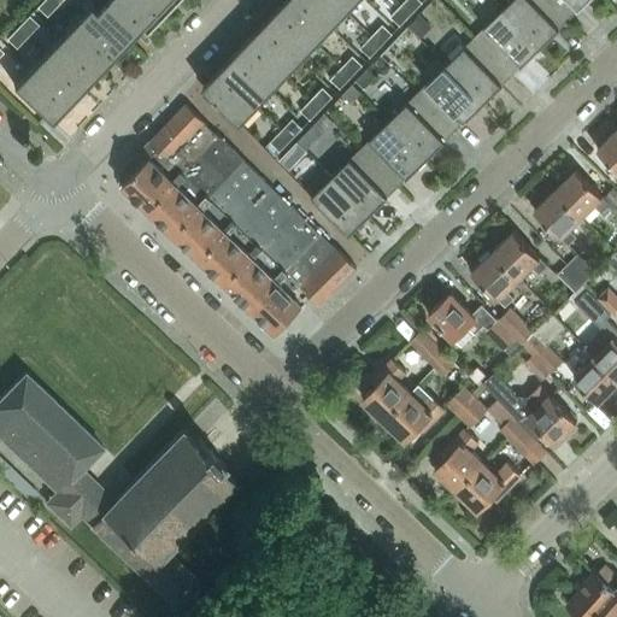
[(42,0),(36,6),(46,16),(57,5),(52,0),(42,0)]
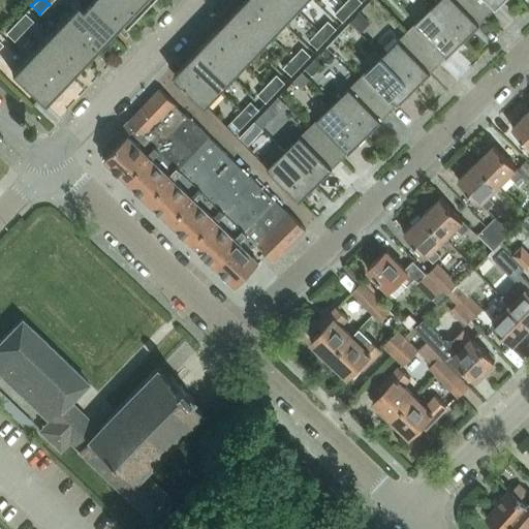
[(63,18),(95,48),(120,22),(97,0),(88,0),(81,7),(76,3),(63,18)]
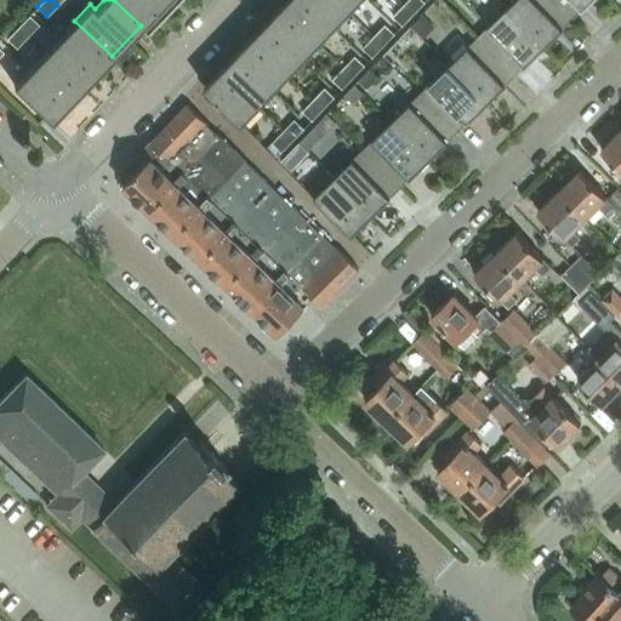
[(114,0),(141,26),(147,32),(163,15),(147,0),(114,0)]
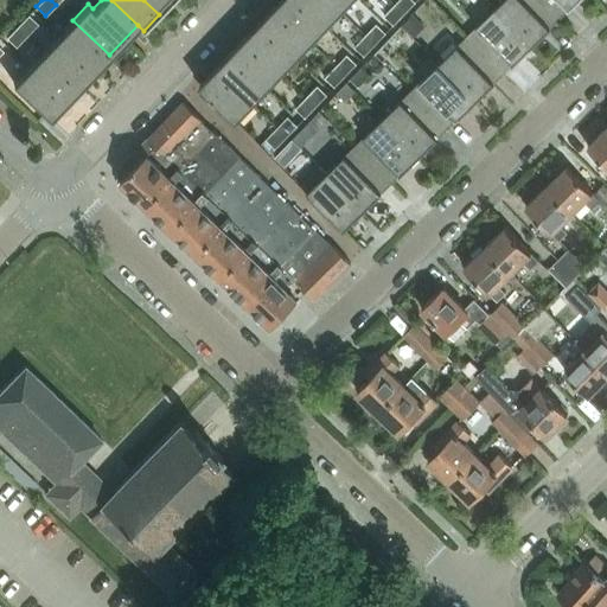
[(144,0),(159,14),(172,0),(144,0)]
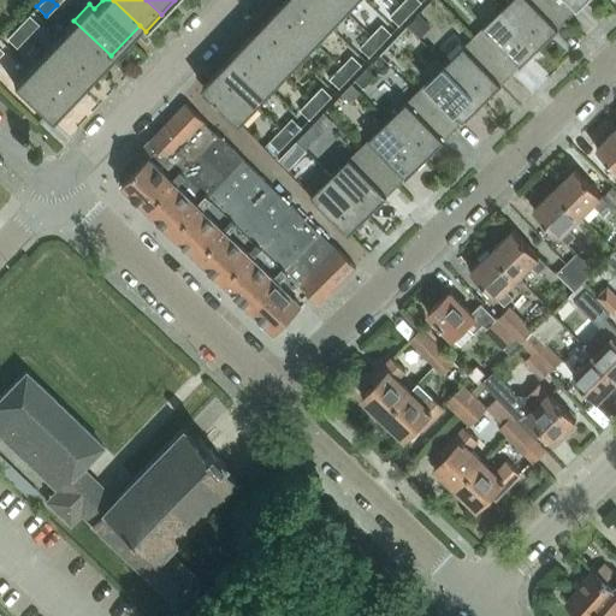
[(302,0),(284,0),(278,7),(317,42),(331,27),(302,0)]
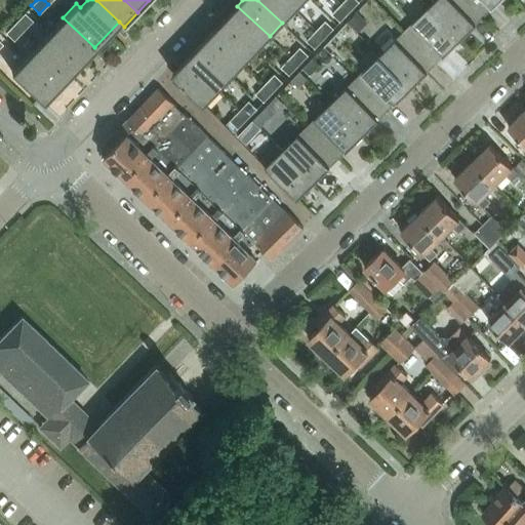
[(284,0),(257,0),(282,23),(294,9),(284,0)]
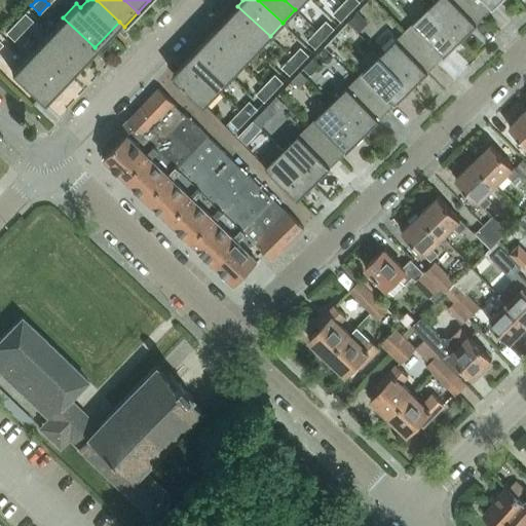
[(285,0),(295,9),(304,0),(285,0)]
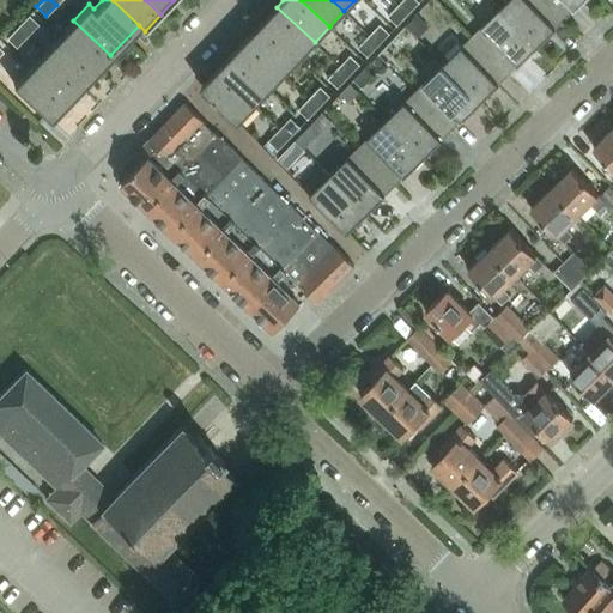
[(417,0),(402,0),(399,4),(408,13),(420,2),(417,0)]
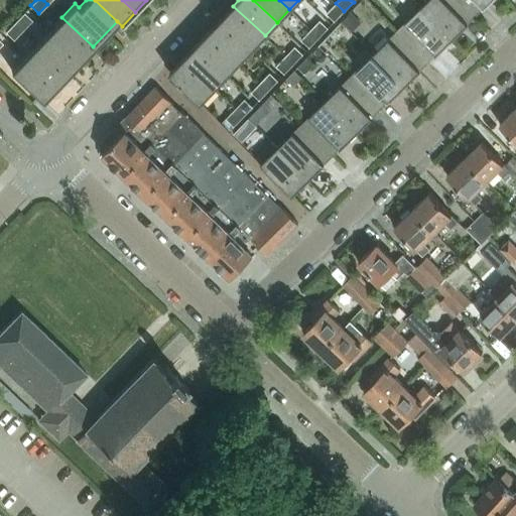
[(461,0),(427,0),(420,7),(453,39),(476,15),(461,0)]
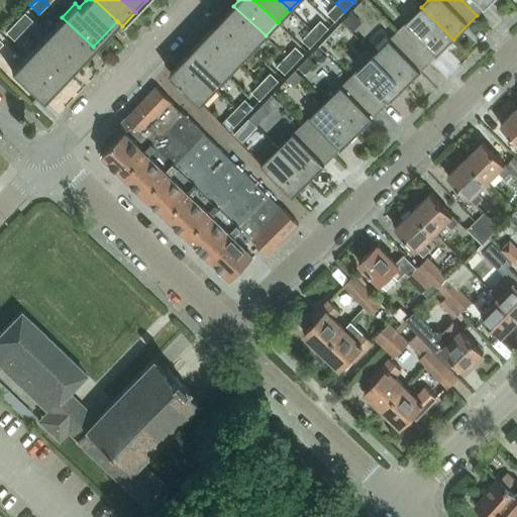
[(461,0),(477,15),(493,0),(461,0)]
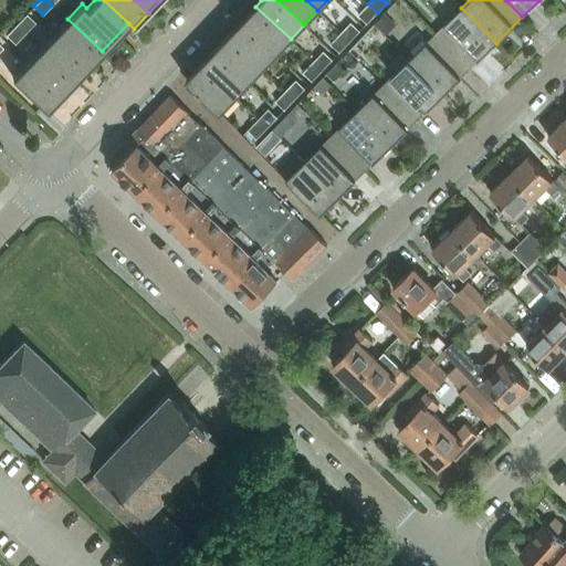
[(377,12),(368,3),(358,14),(367,23),(377,12)]
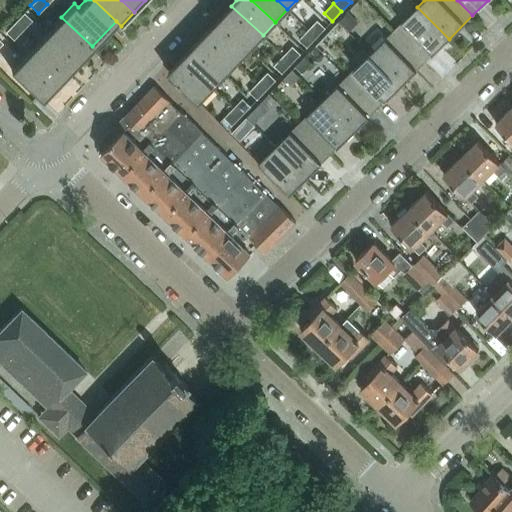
[(231,6),(219,19),(250,48),(263,35),(231,6)]
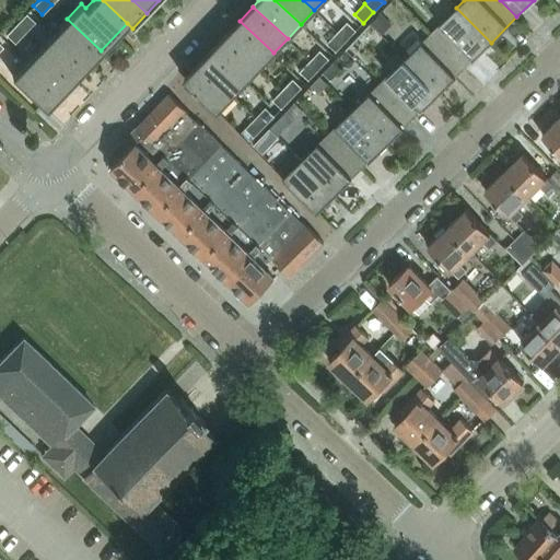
[(456,8),(430,33),(465,68),(491,43),(456,8)]
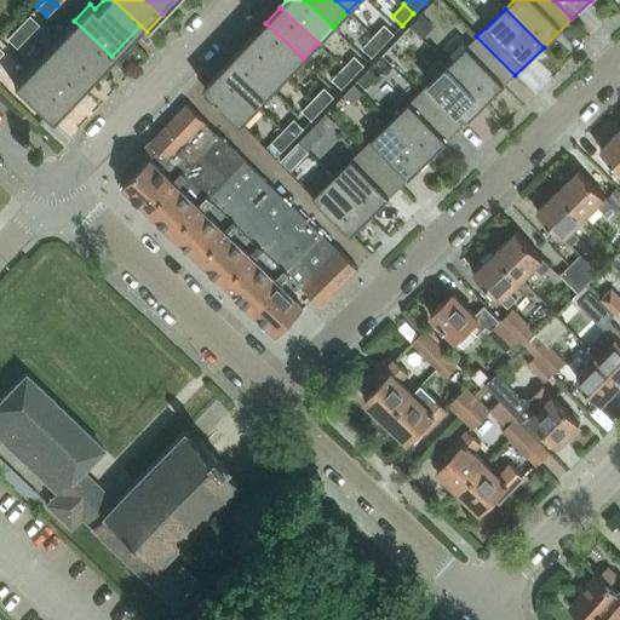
[(39,24),(29,16),(29,15),(17,27),(27,36),(39,24)]
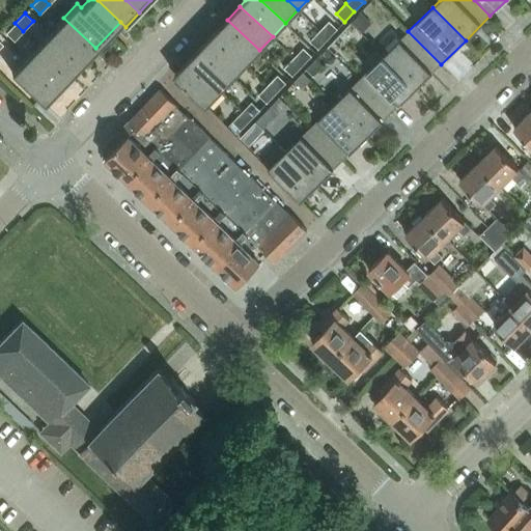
[(362,12),(352,23),(362,32),(371,23),(362,12)]
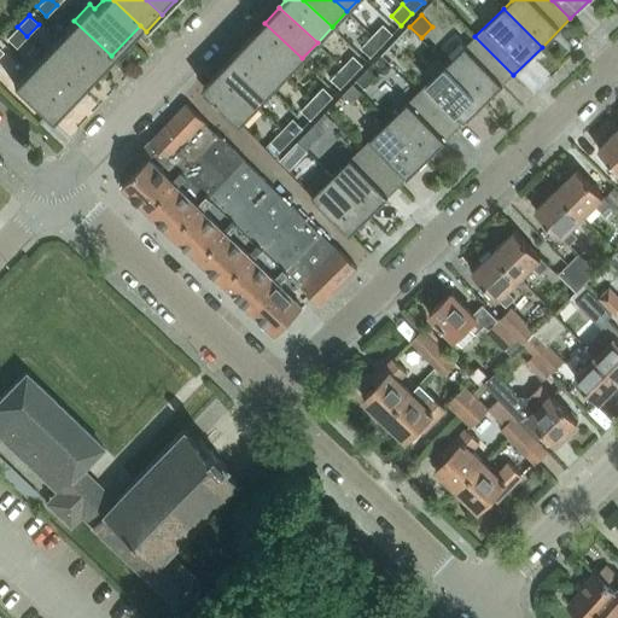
[(97,73),(111,56),(74,21),(58,36),(97,73)]
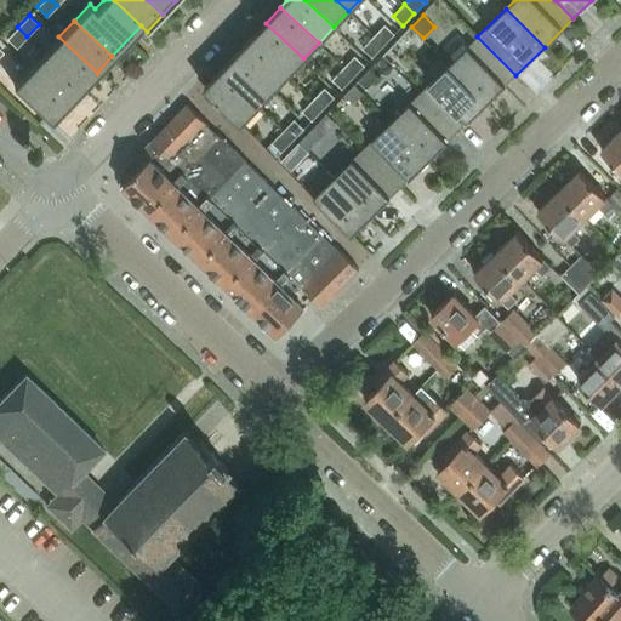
[(266,23),(251,39),(289,74),(303,58),(266,23)]
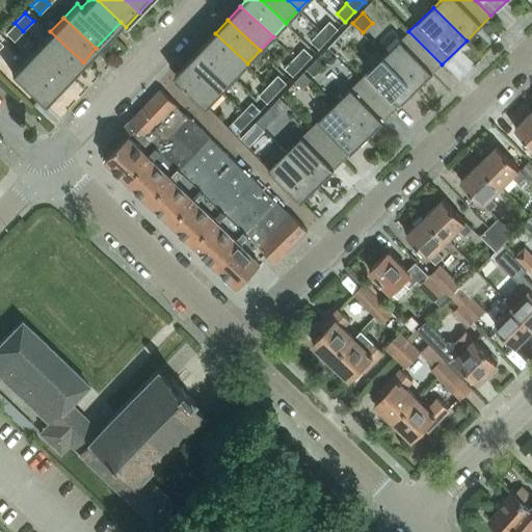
[(320,30),(328,38),(339,29),(330,21),(320,30)]
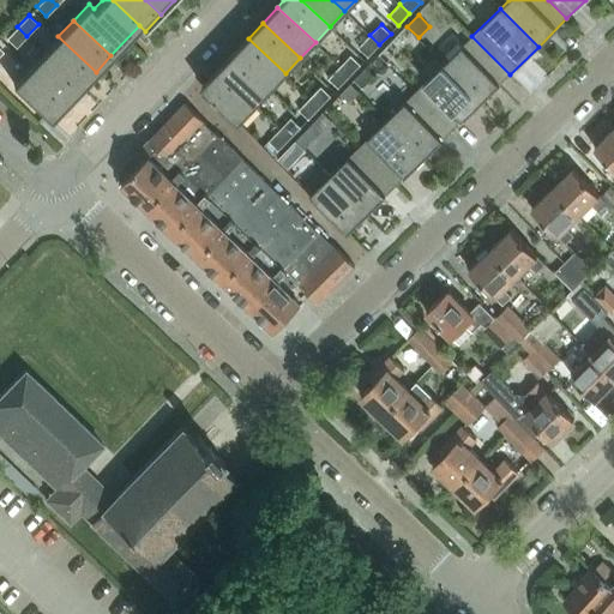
[(6,38),(16,48),(26,36),(17,26),(6,38)]
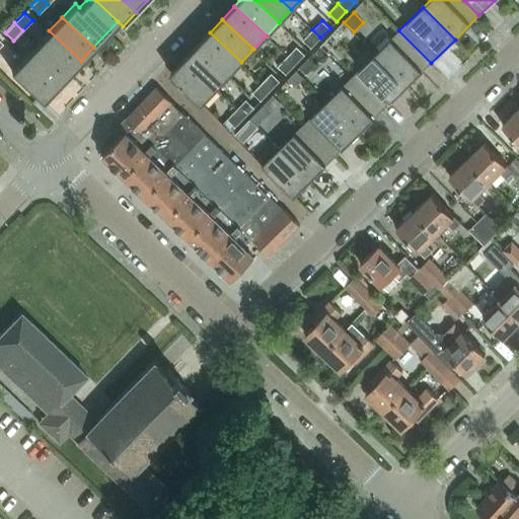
[(311,48),(320,38),(312,29),(303,40),(311,48)]
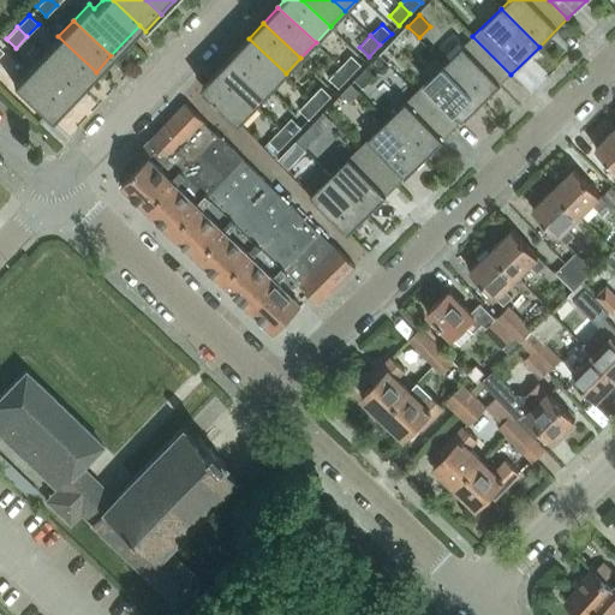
[(81,88),(96,72),(58,36),(43,52),(81,88)]
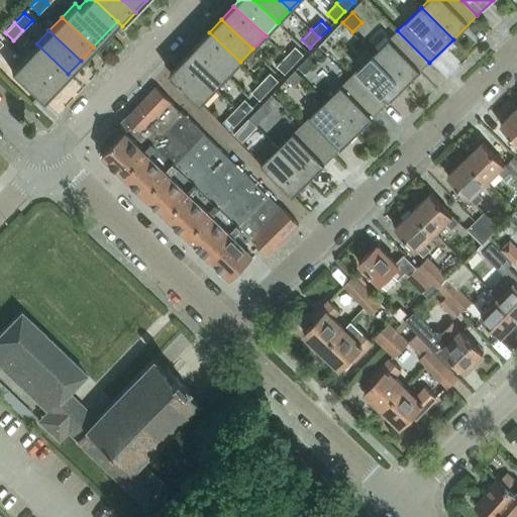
[(397,30),(374,54),(405,86),(429,63),(397,30)]
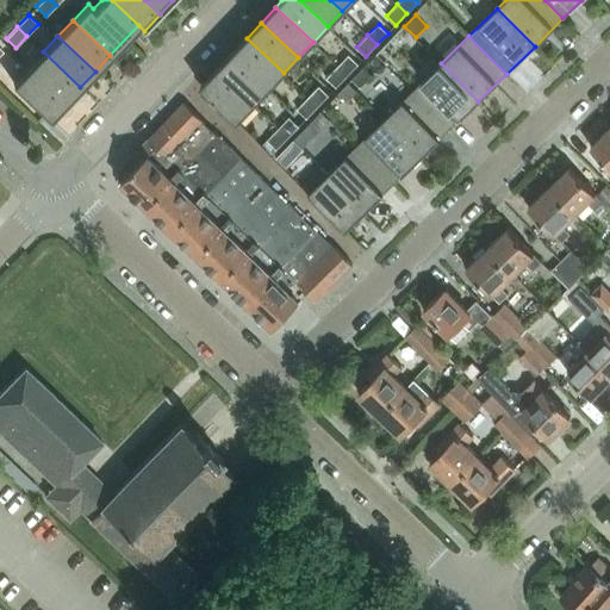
[(247,38),(231,54),(268,88),(284,73),(247,38)]
